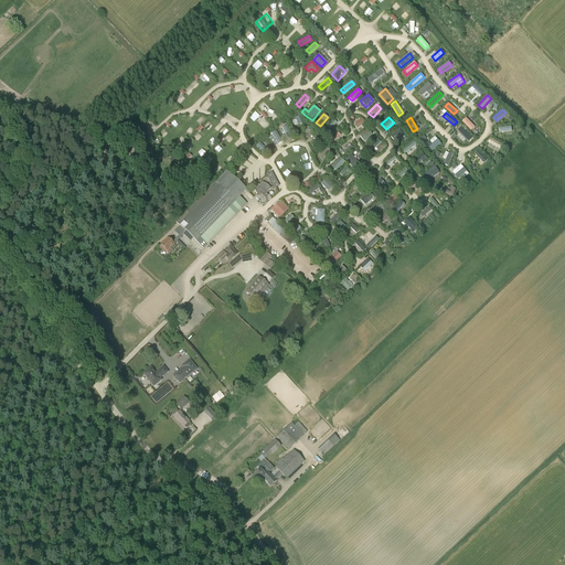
[(461,121),(470,131),(475,127),(466,117),(461,121)]
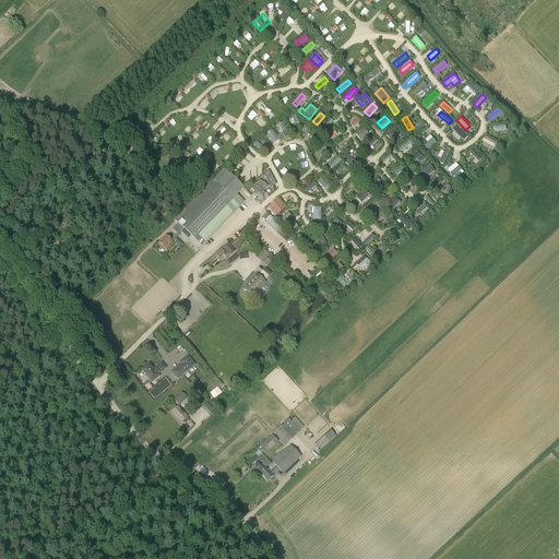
[(330,118),(324,122),(328,127),(333,121),(330,118)]
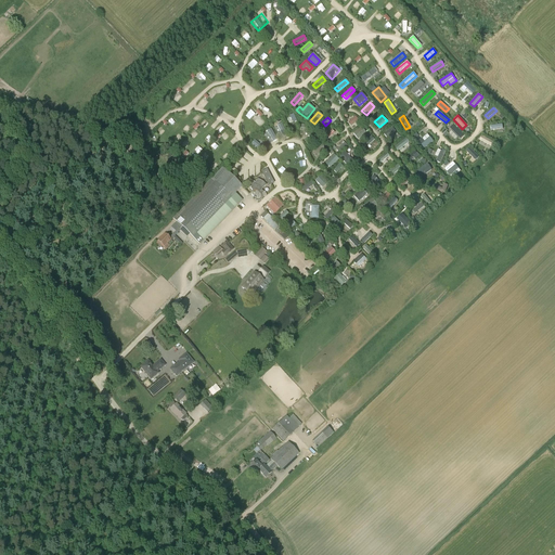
[(460,139),(464,136),(453,125),(450,128),(460,139)]
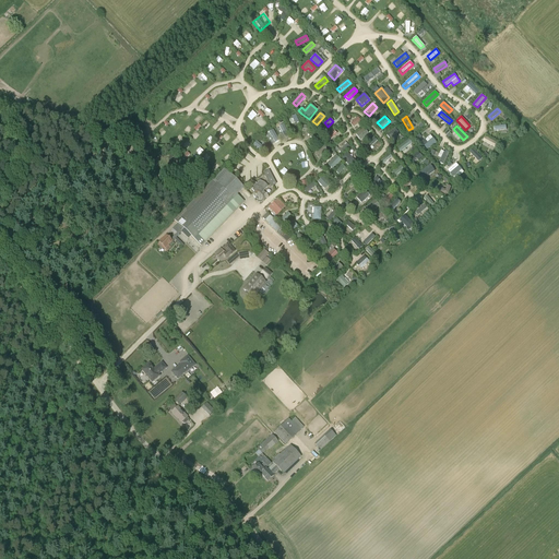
[(358,140),(368,135),(365,128),(355,133),(358,140)]
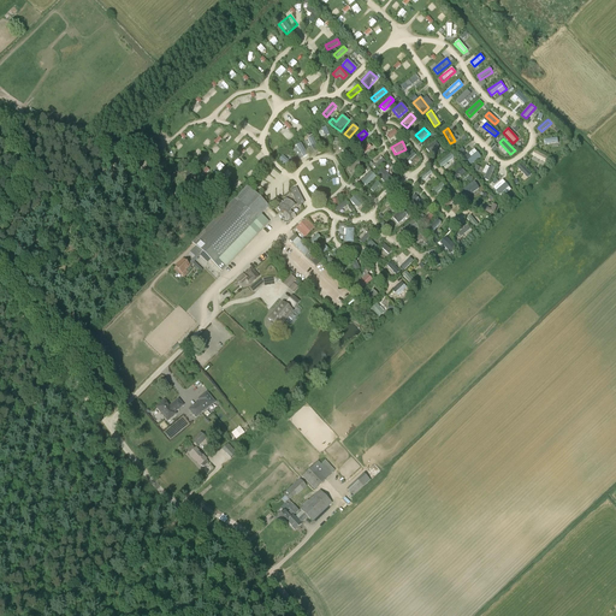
[(363,154),(372,148),(368,143),(360,150),(363,154)]
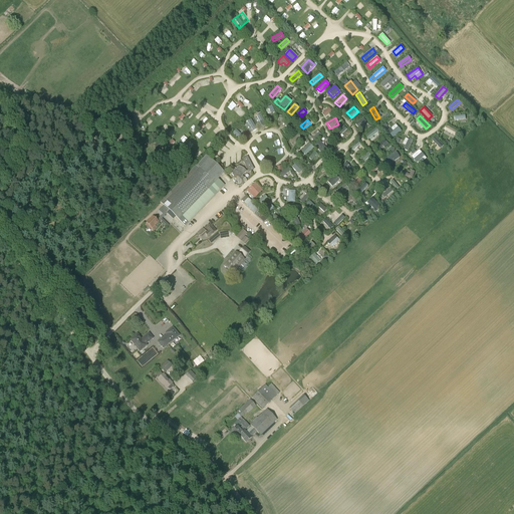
[(388,131),(392,138),(401,132),(397,124),(388,131)]
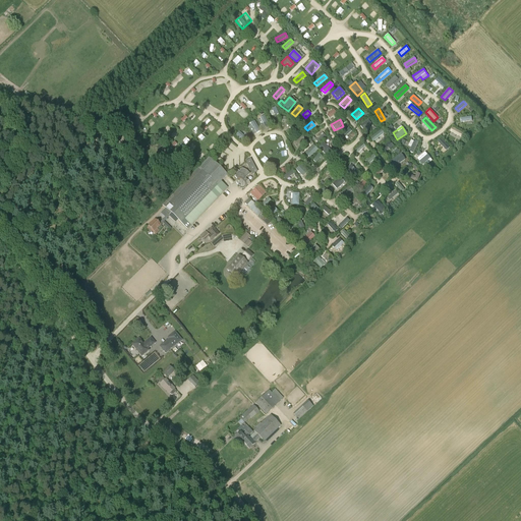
[(452,127),(450,132),(461,137),(463,132),(452,127)]
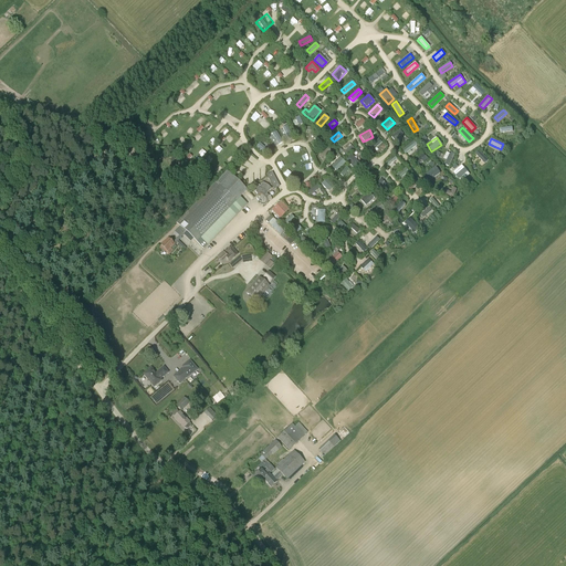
[(401,149),(405,154),(417,145),(413,140),(401,149)]
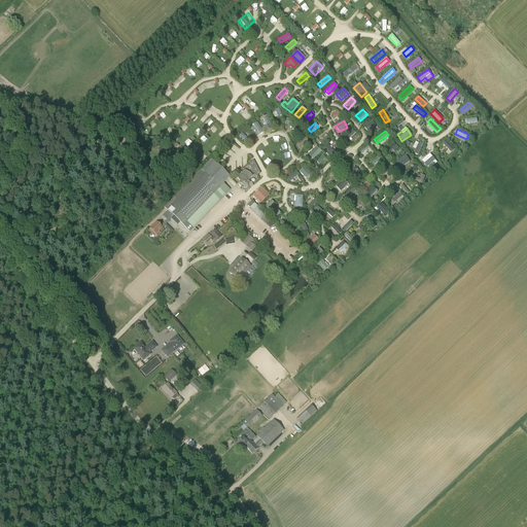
[(175,132),(172,136),(176,140),(180,135),(175,132)]
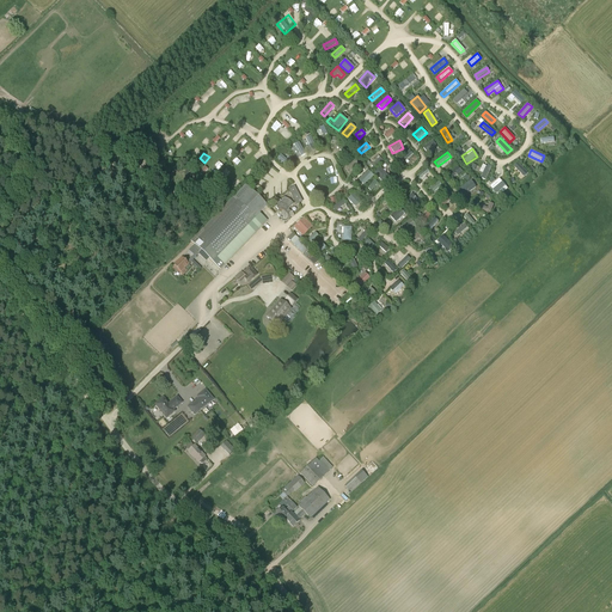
[(514,166),(524,177),(528,173),(518,163),(514,166)]
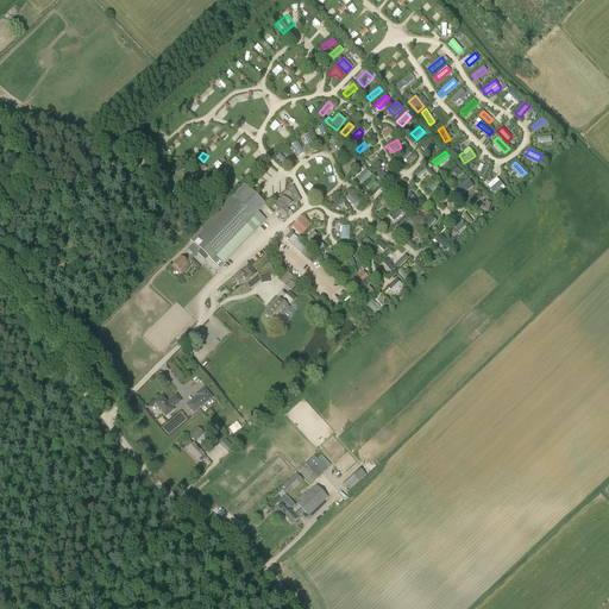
[(454,164),(445,174),(447,177),(453,171),(456,174),(460,170),(454,164)]
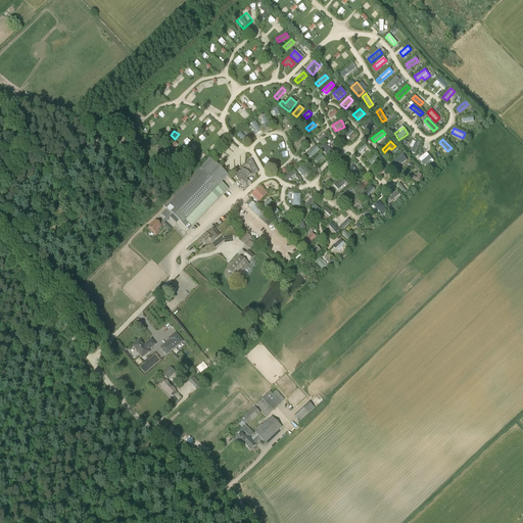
[(231,142),(227,145),(231,150),(235,147),(231,142)]
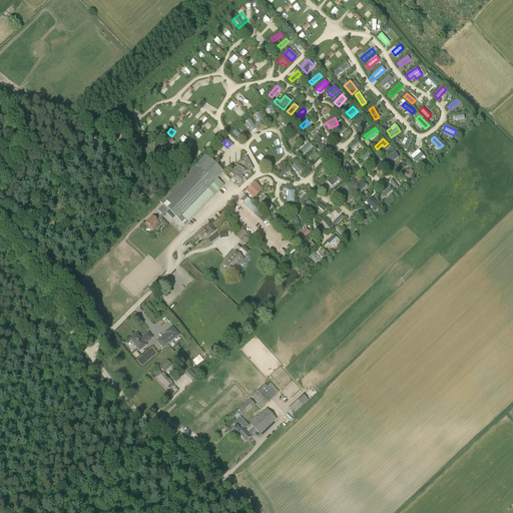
[(359,144),(355,139),(348,145),(352,150),(359,144)]
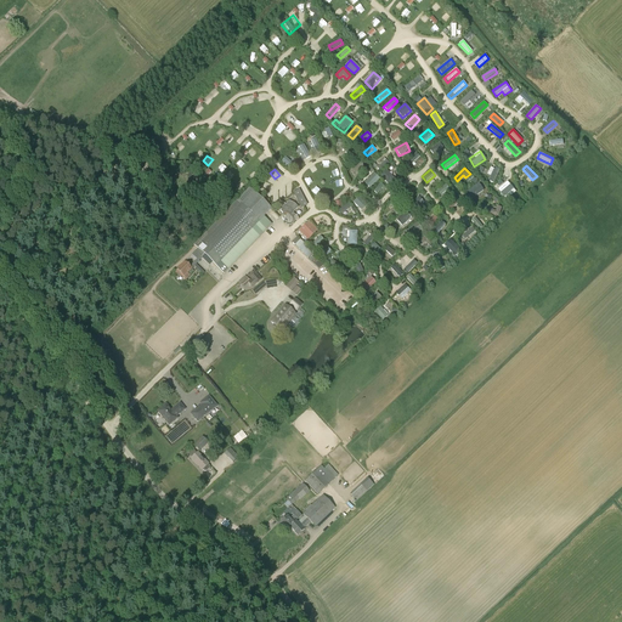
[(363,182),(369,188),(379,177),(373,173),(363,182)]
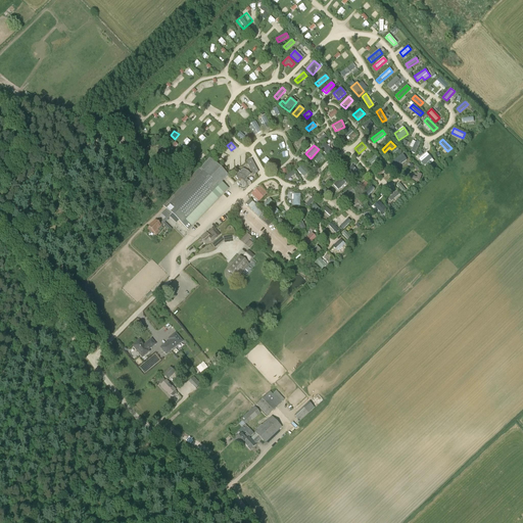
[(419,158),(424,167),(433,160),(427,152),(419,158)]
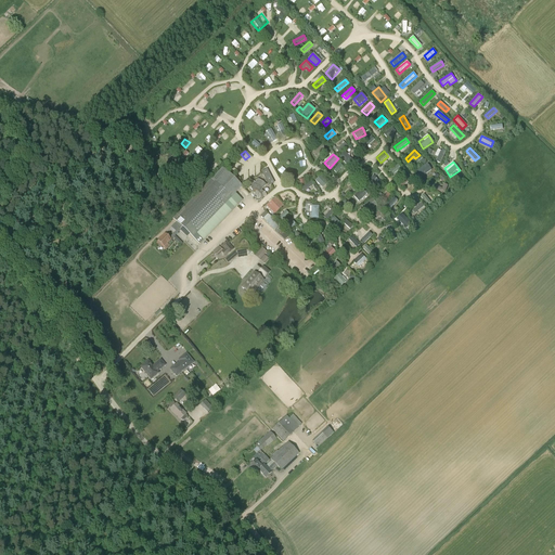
[(336,173),(343,166),(339,163),(333,170),(336,173)]
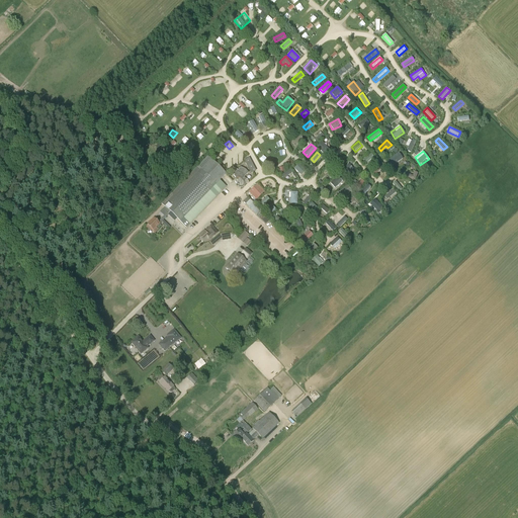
[(392,165),(403,159),(400,153),(387,159),(392,165)]
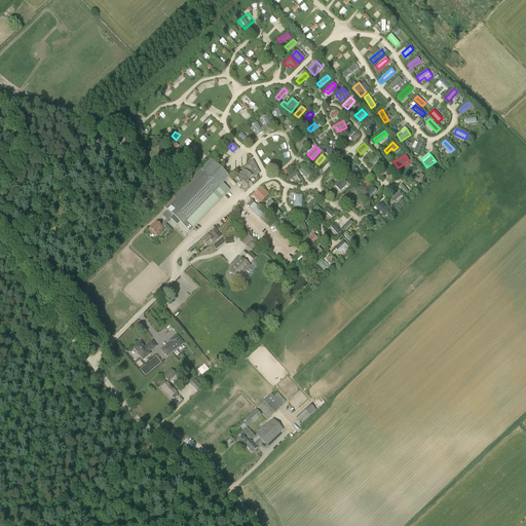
[(378,156),(368,160),(371,167),(381,163),(378,156)]
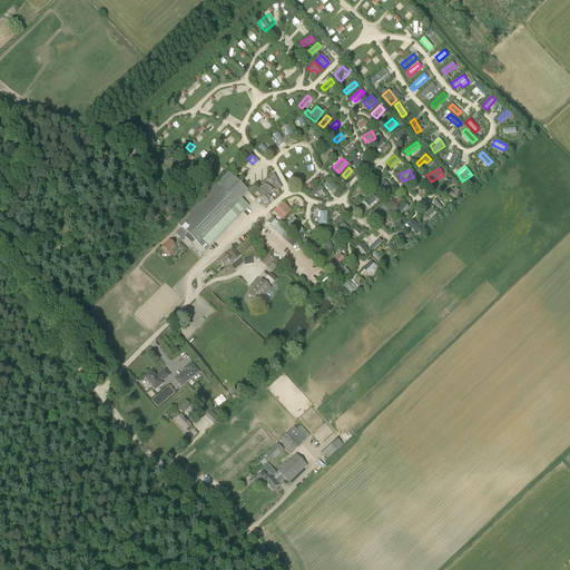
[(205,251),(248,206),(242,198),(248,192),(228,173),(178,224),(182,227),(187,234),(205,251)]
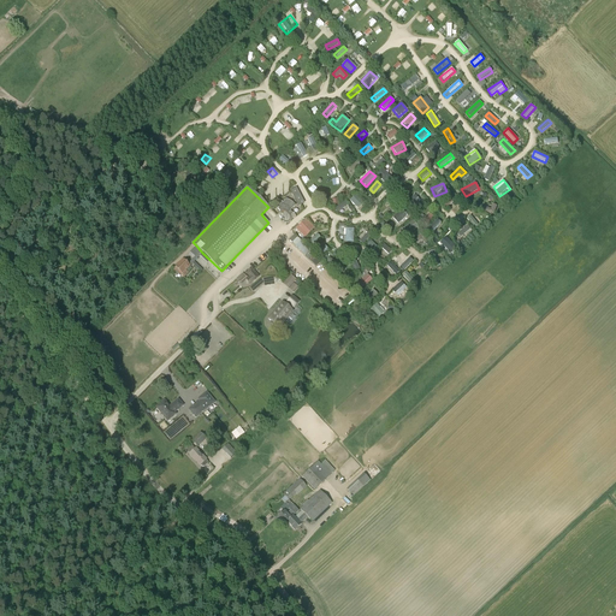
[(414,194),(407,201),(414,207),(420,199),(414,194)]
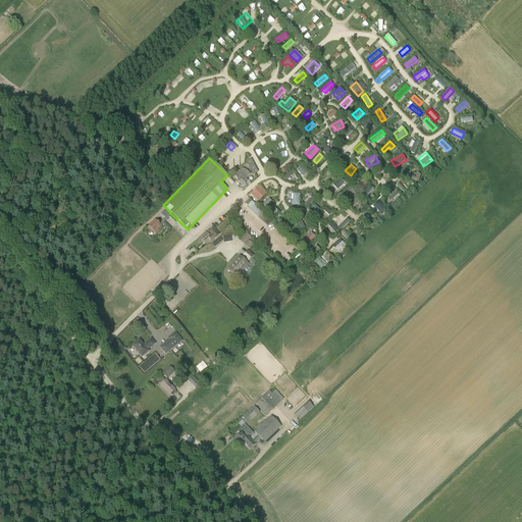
[(301,165),(296,169),(303,176),(308,171),(301,165)]
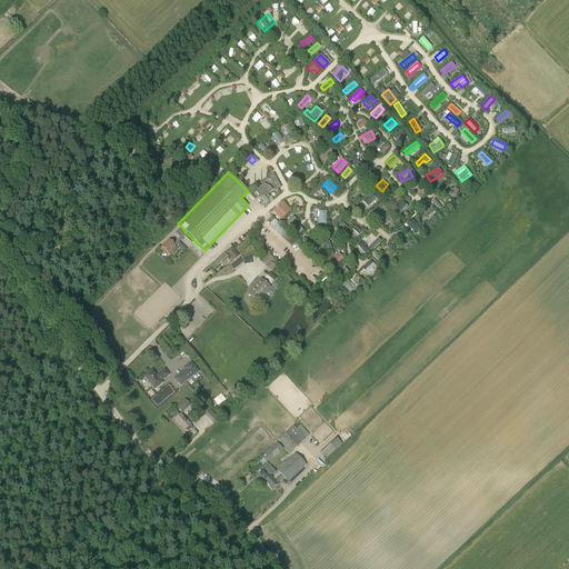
[(259,186),(256,187),(257,191),(257,193),(259,196),(258,198),(259,200),(260,202),(262,205),(262,203),(265,205),(267,205),(268,201),(268,199),(269,199),(270,201),(271,202),(273,201),(271,197),(270,197),(268,195),(272,190),(269,186),(265,185),(262,185),(261,188),(259,186)]
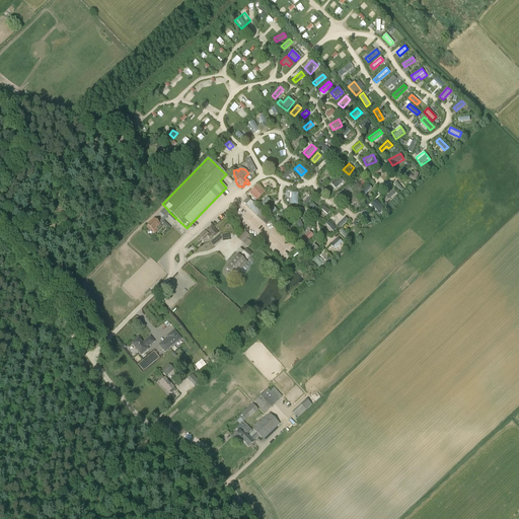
[(284,178),(293,173),(291,169),(282,175),(284,178)]
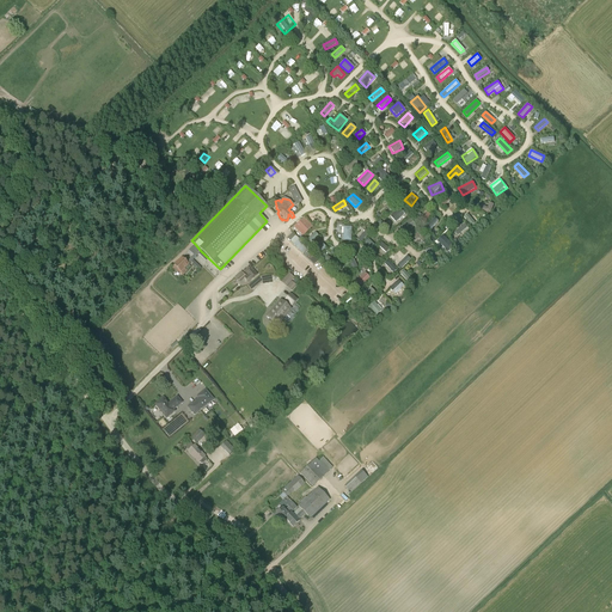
[(488,207),(481,204),(479,210),(491,213),(493,203),(489,203),(488,207)]
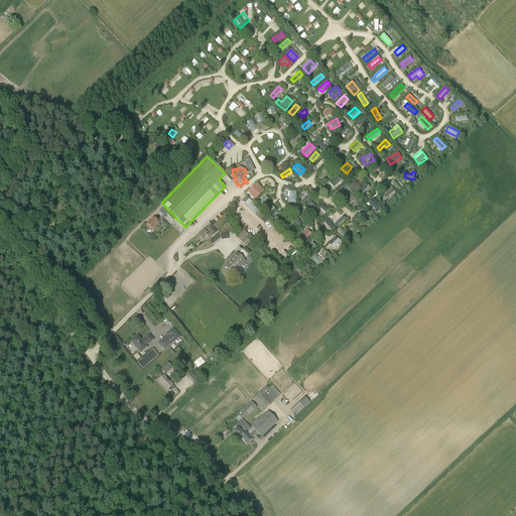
[(338,176),(330,182),(333,187),(341,180),(338,176)]
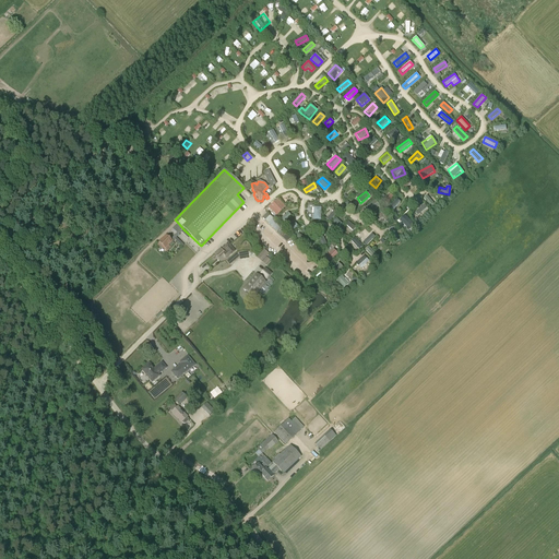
[(388,204),(394,197),(391,193),(384,201),(388,204)]
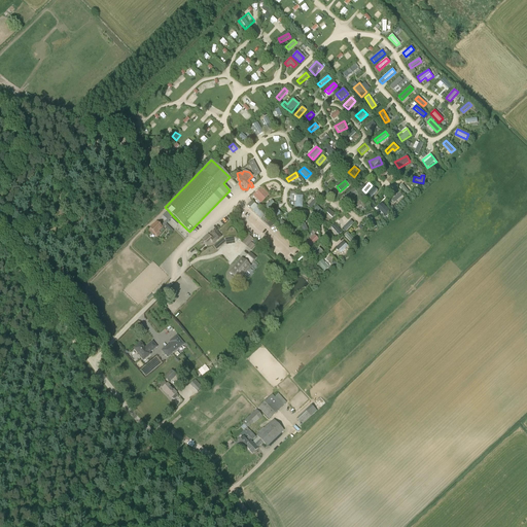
[(402,183),(399,186),(406,195),(409,191),(402,183)]
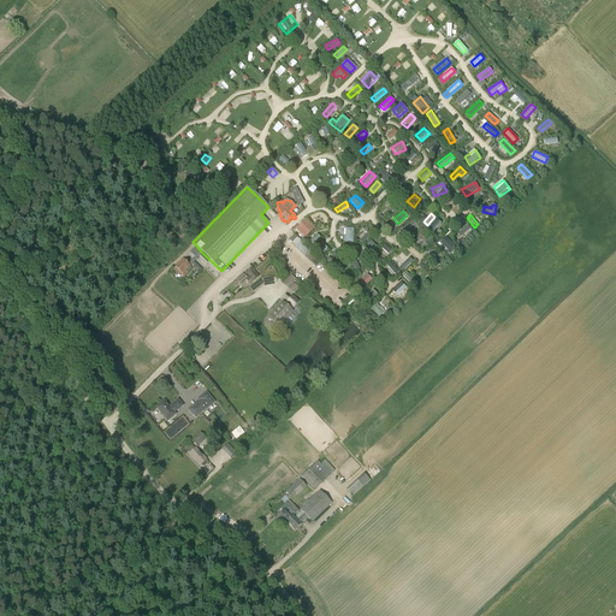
[(437,218),(428,227),(433,231),(442,223),(437,218)]
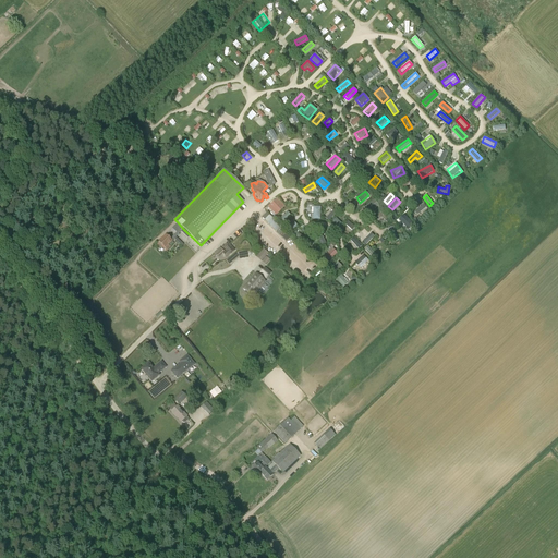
[(276,215),(278,213),(283,208),(282,208),(284,206),(278,198),(268,207),(276,215)]
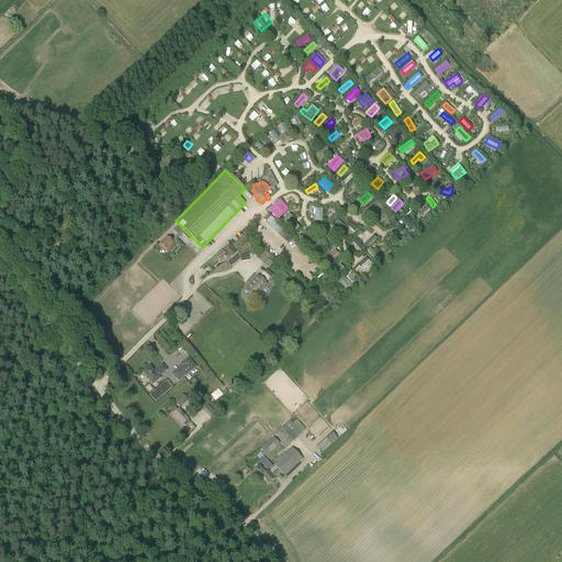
[(371,214),(381,206),(377,200),(367,209),(371,214)]
